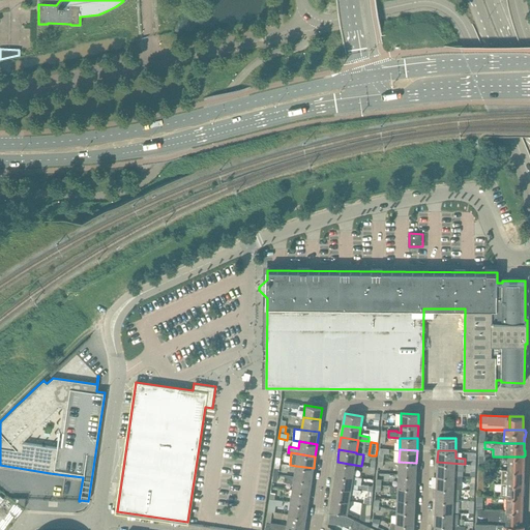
[(524,457),(508,457),(507,470),(523,470),(523,469),(524,469),(524,464),(523,464),(524,457)]
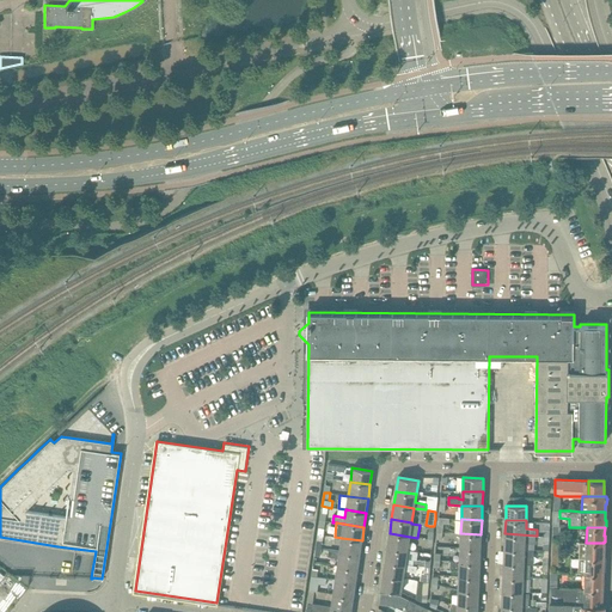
[(390,533),(387,548),(408,550),(410,537),(390,533)]
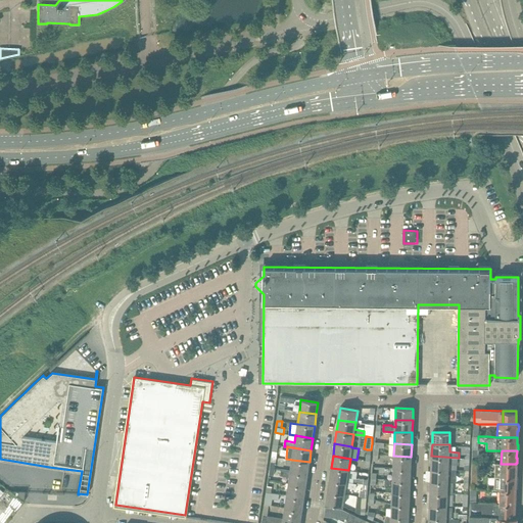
[(393,456),(393,468),(411,469),(411,457),(393,456)]
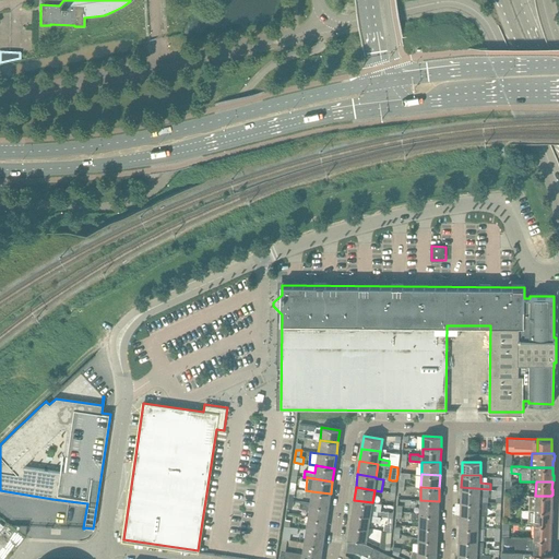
[(461,487),(461,500),(479,501),(479,495),(489,496),(489,489),(461,487)]
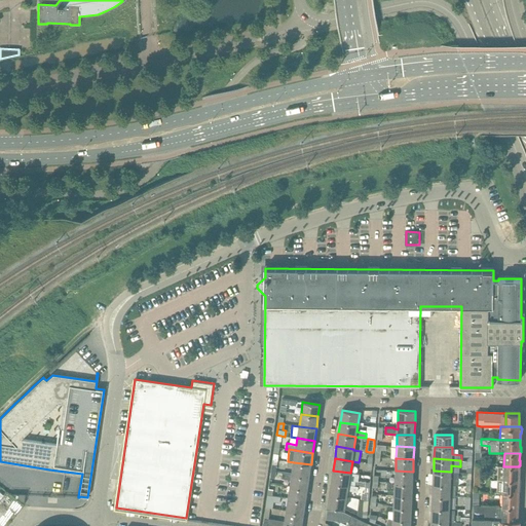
[(309,477),(311,464),(294,462),(292,474),(309,477)]
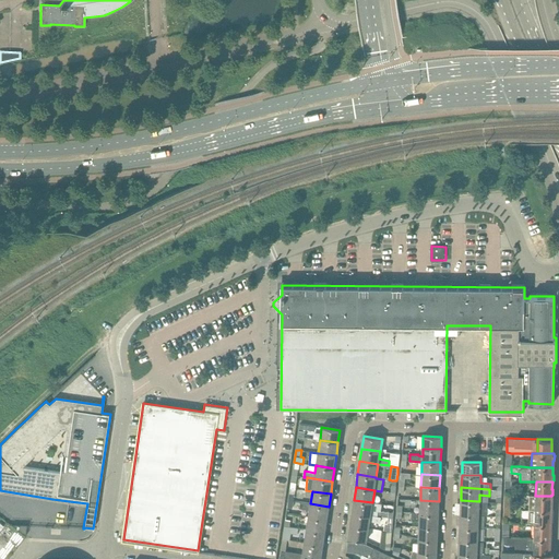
[(535,496),(535,510),(551,510),(551,503),(552,503),(552,498),(551,498),(551,496),(535,496)]
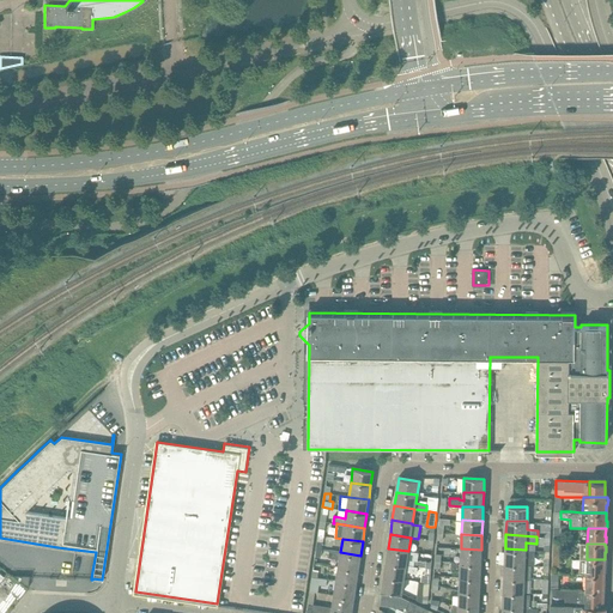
[(418,552),(408,551),(388,548),(386,562),(406,565),(425,568),(431,569),(432,562),(425,562),(417,560),(418,552)]
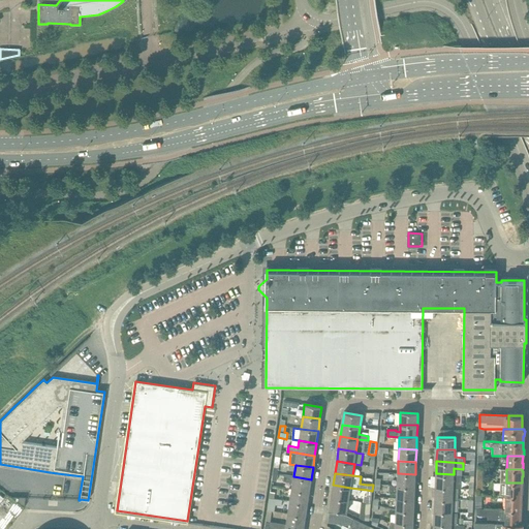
[(398,473),(397,486),(414,487),(415,474),(398,473)]
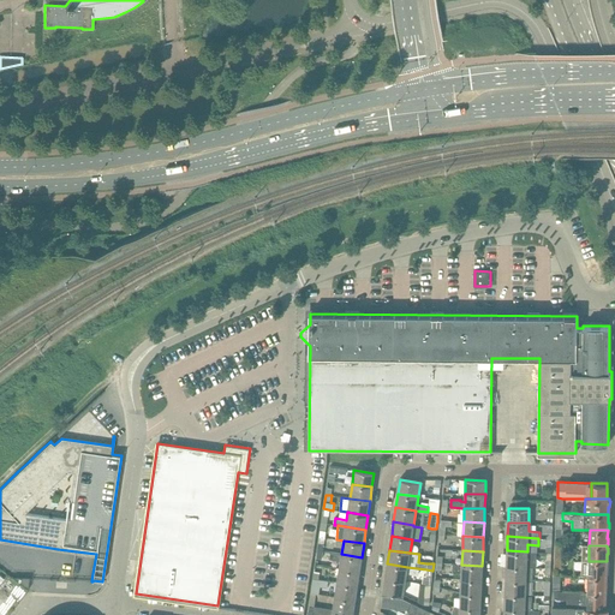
[(527,551),(507,550),(506,565),(532,566),(536,566),(536,551),(527,551)]
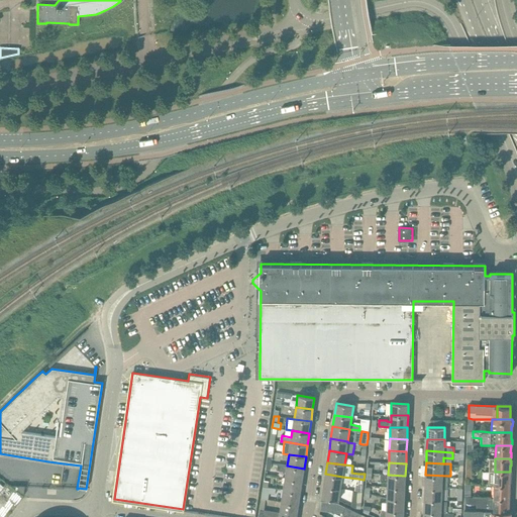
[(302,481),(304,469),(287,466),(278,464),(277,470),(286,472),(285,478),(302,481)]
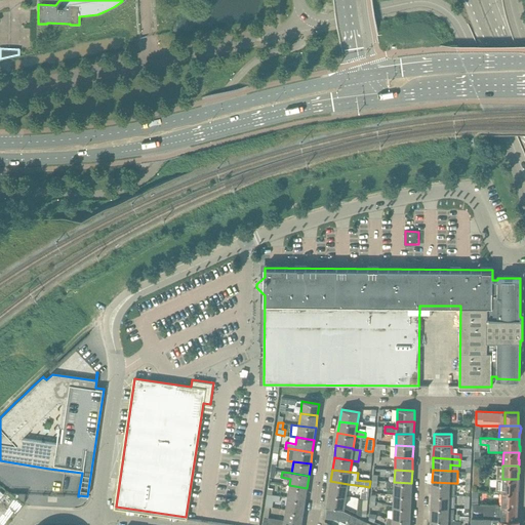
[(501,492),(517,492),(517,486),(518,486),(519,481),(518,481),(518,479),(502,479),(496,479),(495,492),(501,492)]
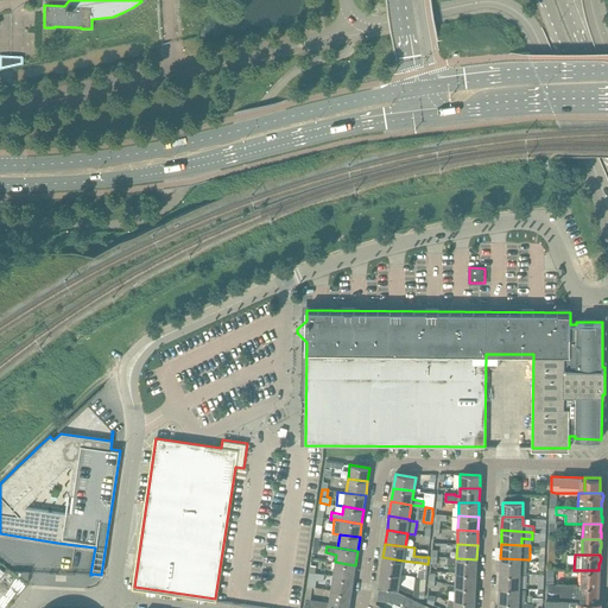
[(415,562),(403,561),(382,557),(380,571),(400,575),(401,567),(413,569),(415,562)]
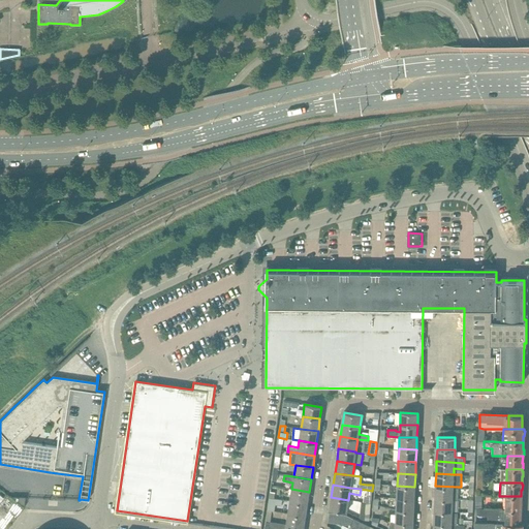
[(397,486),(397,498),(414,499),(414,487),(397,486)]
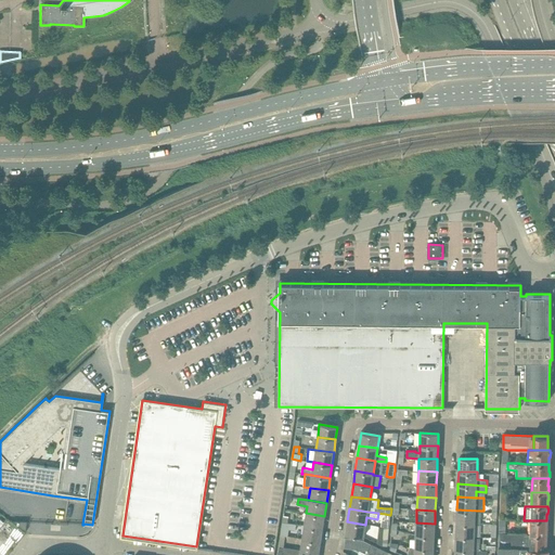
[(456,523),(475,524),(480,524),(480,511),(456,510),(456,523)]
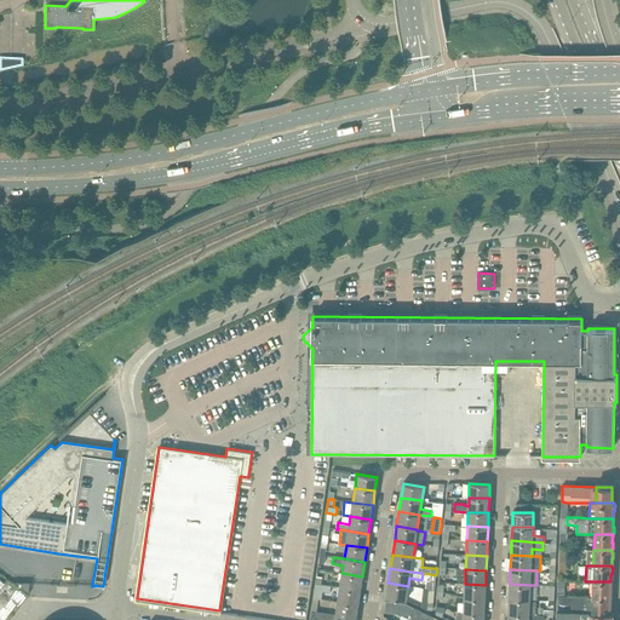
[(342,573),(339,587),(360,590),(362,577),(342,573)]
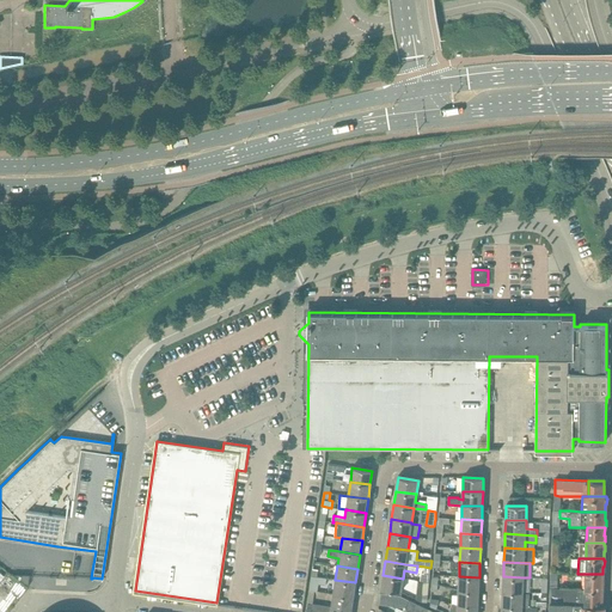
[(12,574),(28,586),(29,575),(12,574)]
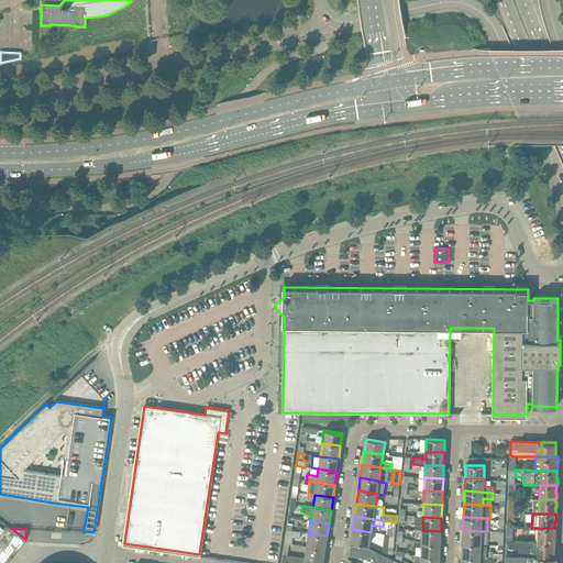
[(538,542),(554,542),(554,541),(555,541),(555,536),(554,536),(554,528),(538,528),(538,542)]
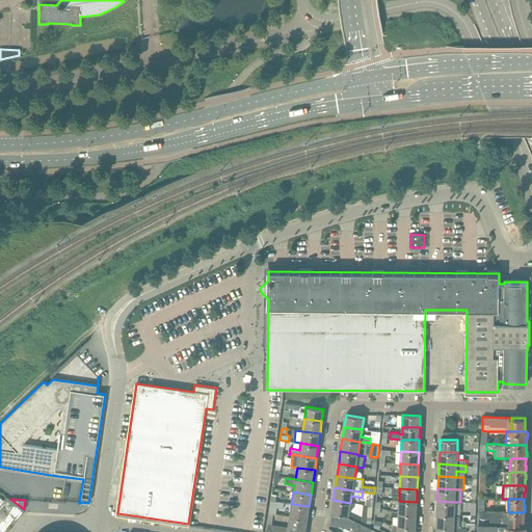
[(348,514),(350,503),(333,500),(330,512),(348,514)]
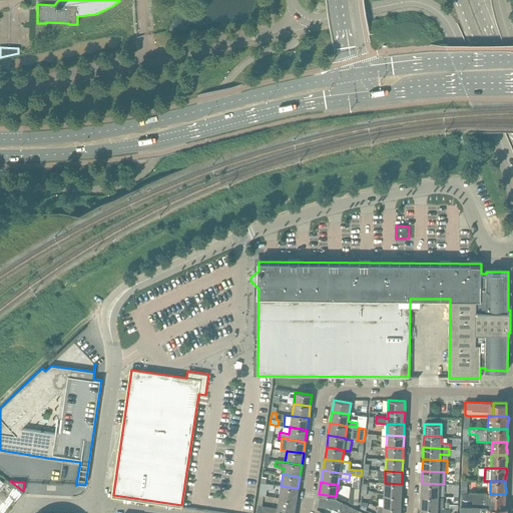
[(384,493),(384,495),(401,496),(402,484),(385,483),(384,493)]
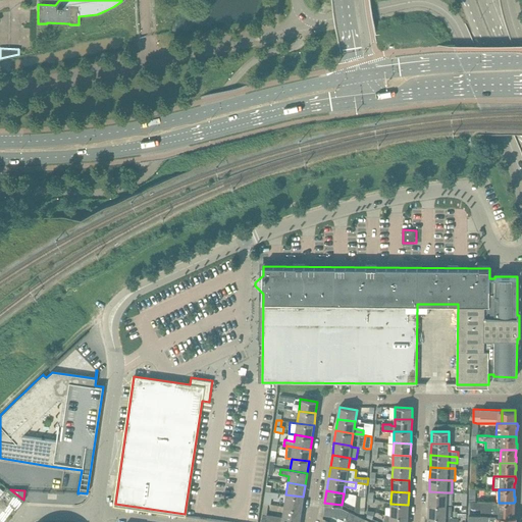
[(429,491),(428,504),(446,505),(447,492),(429,491)]
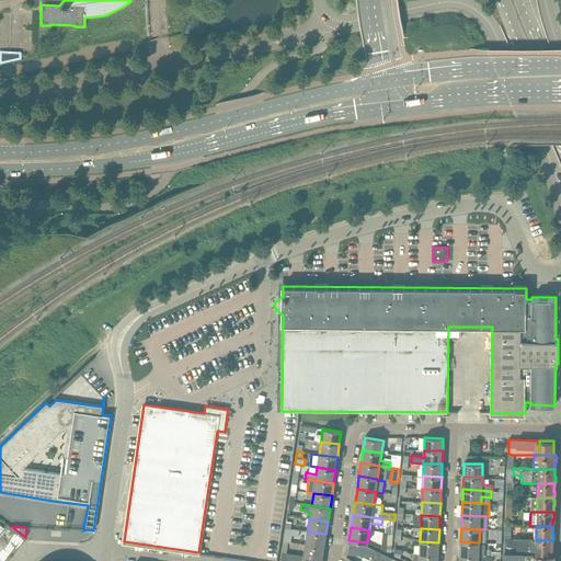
[(324,547),(325,534),(307,531),(306,545),(324,547)]
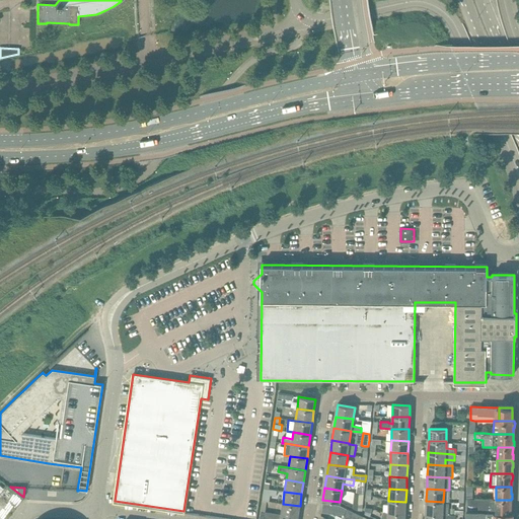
[(476,512),(510,513),(510,512),(511,512),(511,507),(511,500),(496,500),(471,499),(466,499),(465,506),(477,507),(476,512)]
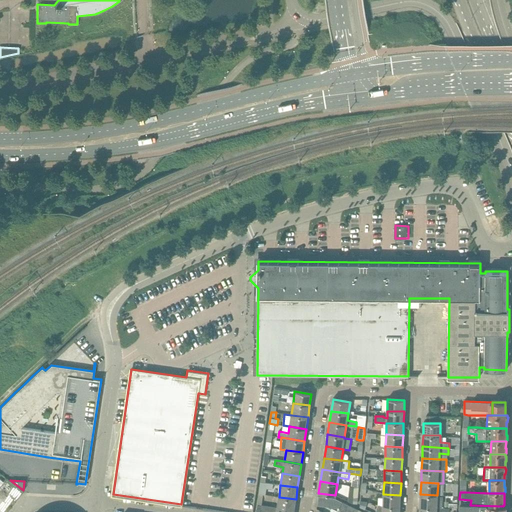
[(383,494),(383,506),(400,506),(400,495),(383,494)]
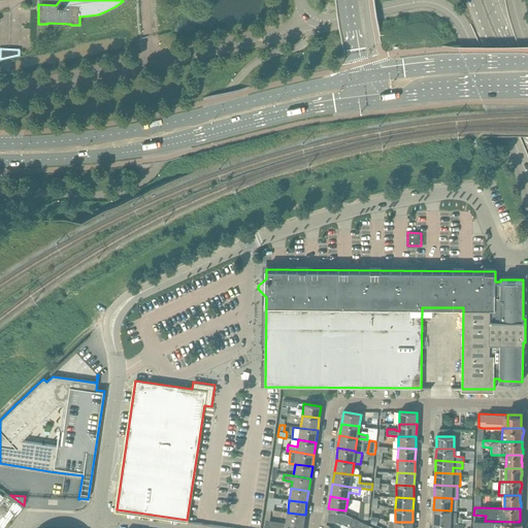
[(433,509),(433,522),(451,523),(451,522),(456,523),(457,512),(451,512),(451,510),(433,509)]
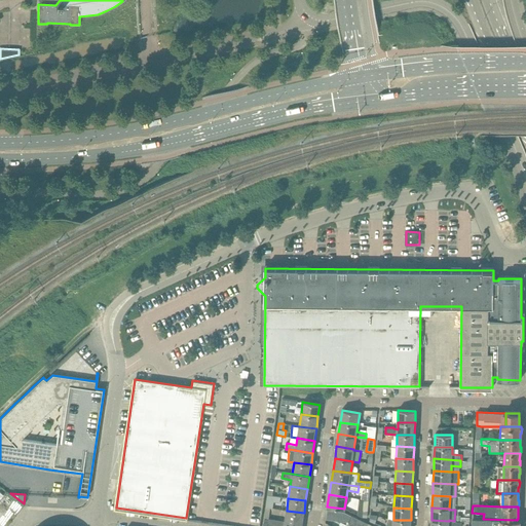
[(343,518),(348,521),(350,516),(341,512),(327,510),(326,518),(341,521),(343,518)]
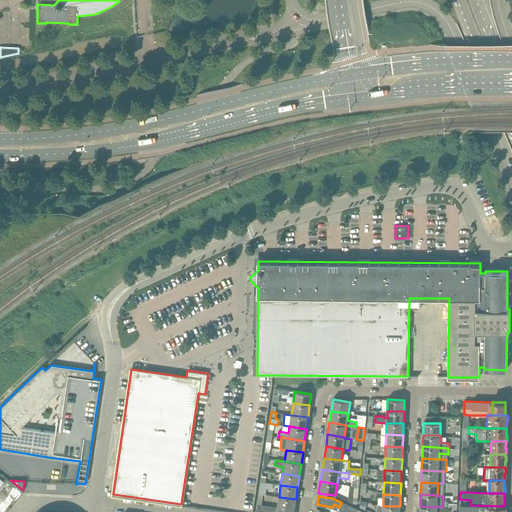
[(294,511),(296,499),(279,497),(277,508),(294,511)]
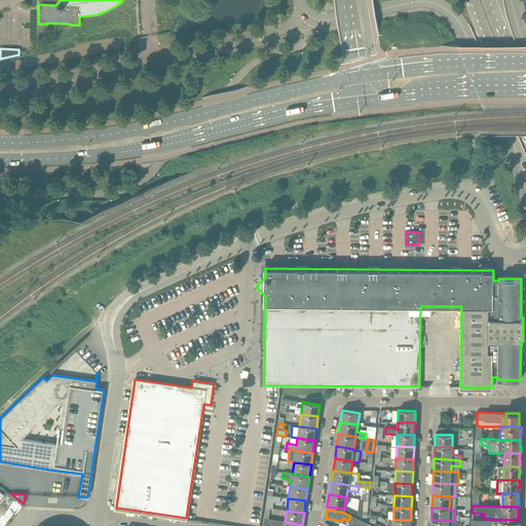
[(345,525),(353,525),(354,525),(358,519),(350,516),(348,521),(348,522),(347,524),(345,525)]
